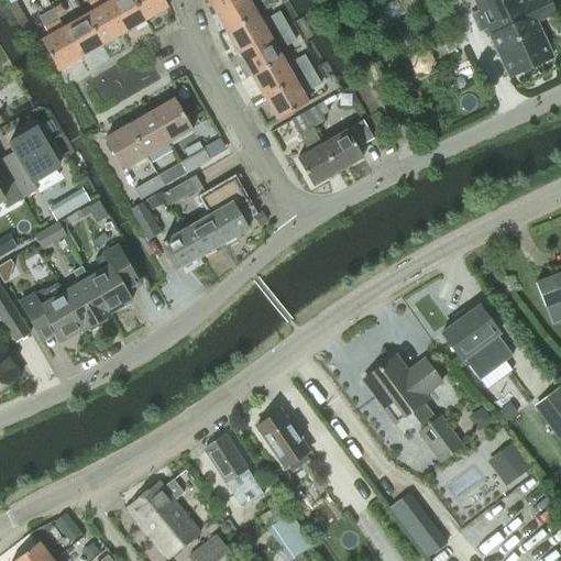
[(88,0),(94,9),(85,13),(102,43),(124,31),(107,1),(106,0),(88,0)]
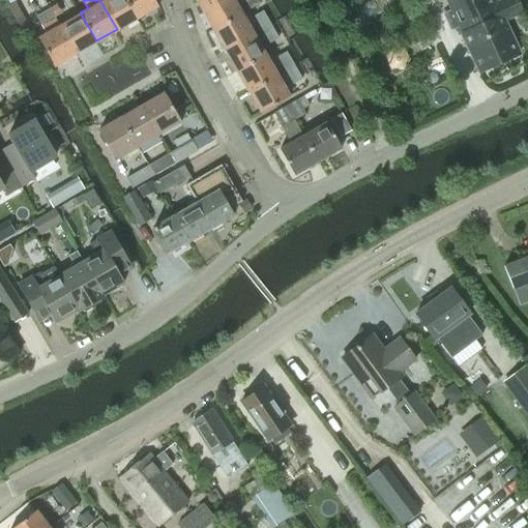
[(136,18),(124,0),(99,0),(100,1),(117,29),(136,18)]
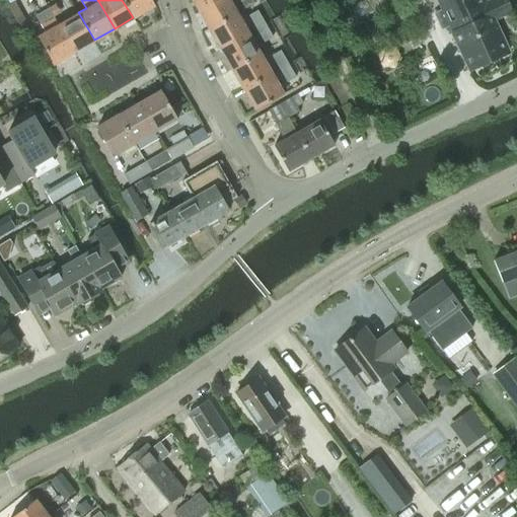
[(122,0),(133,17),(155,4),(152,0),(122,0)]
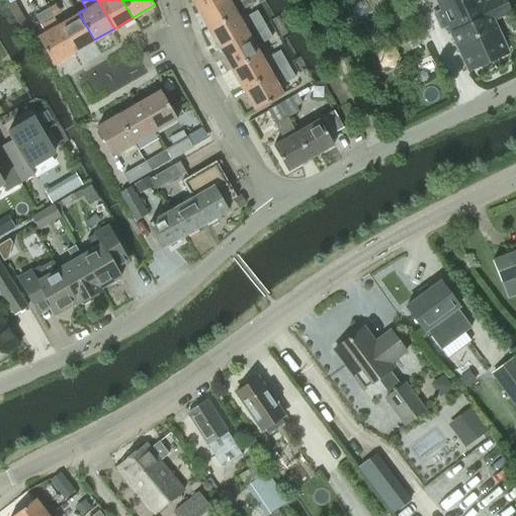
[(193,0),(198,9),(215,0),(193,0)]
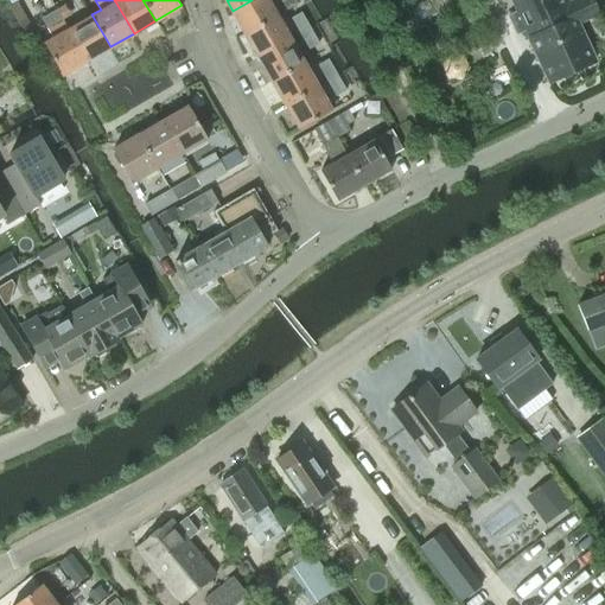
[(247,34),(279,17),(268,0),(252,0),(233,11),(247,34)]
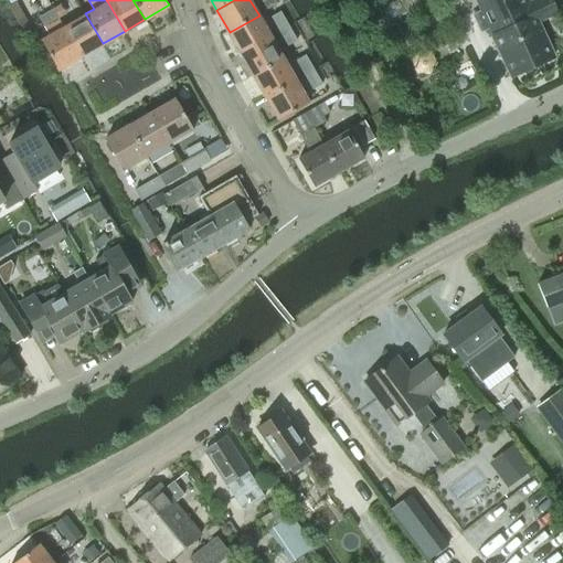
[(477,0),(512,75),(554,56),(539,21),(558,12),(552,0),(532,0),(530,1),(529,0),(477,0)]
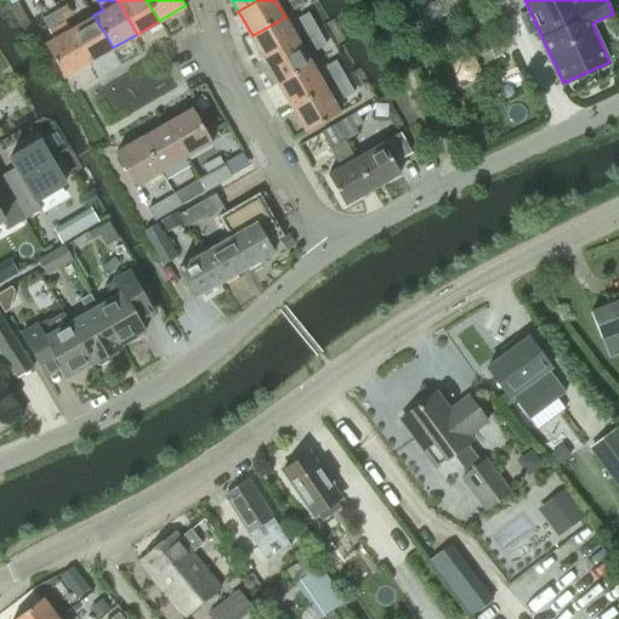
[(67,5),(61,9),(66,18),(73,15),(67,5)]
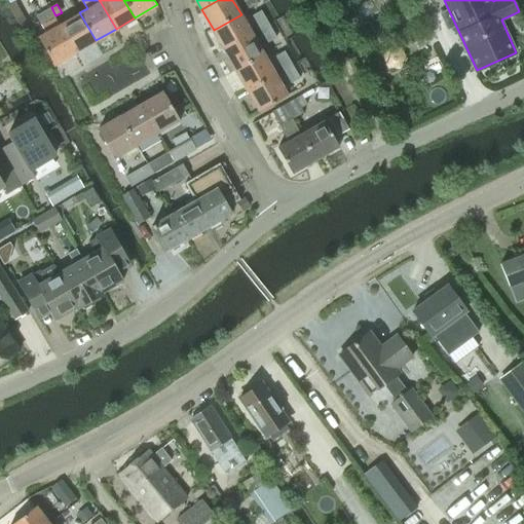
[(38,23),(52,14),(48,6),(34,14),(38,23)]
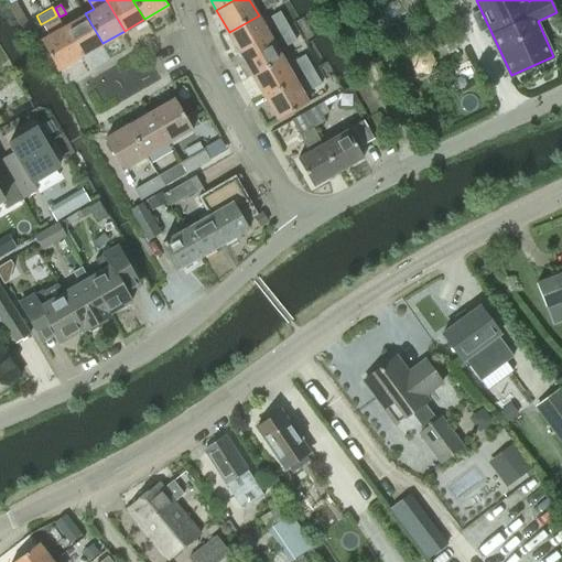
[(281,32),(290,26),(281,10),(272,15),(281,32)]
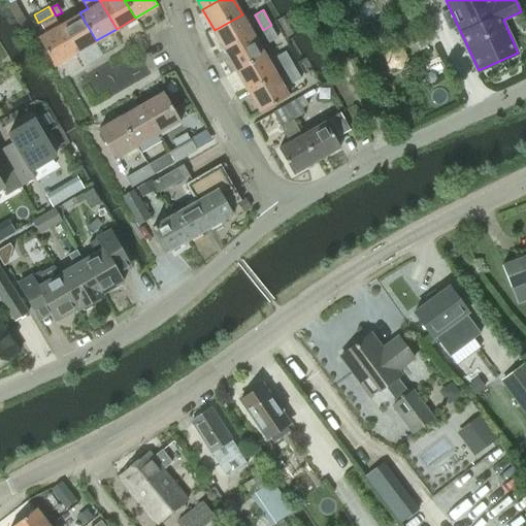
[(59,25),(74,53),(96,40),(79,12),(59,25)]
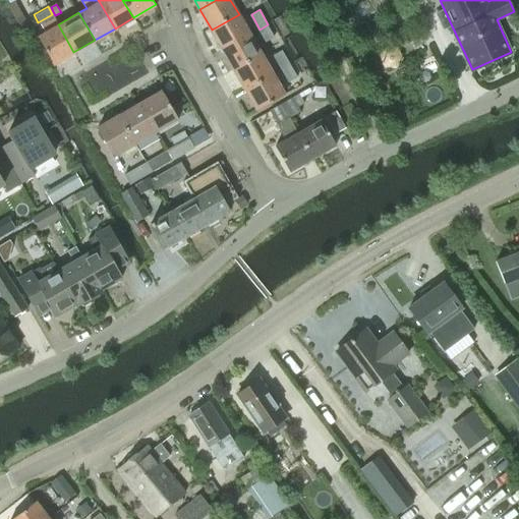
[(239,14),(212,30),(223,50),(250,35),(239,14)]
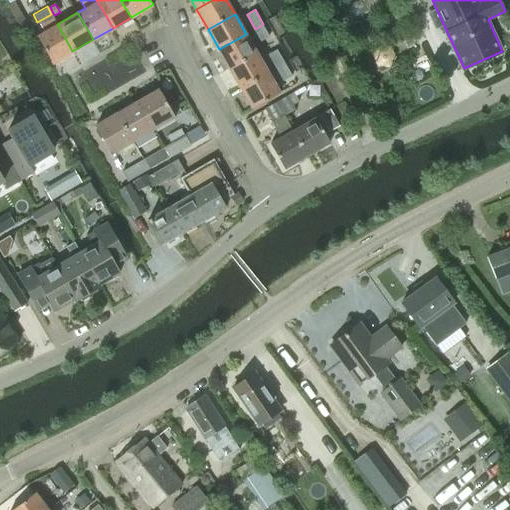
[(72,51),(57,24),(37,35),(52,62),(72,51)]
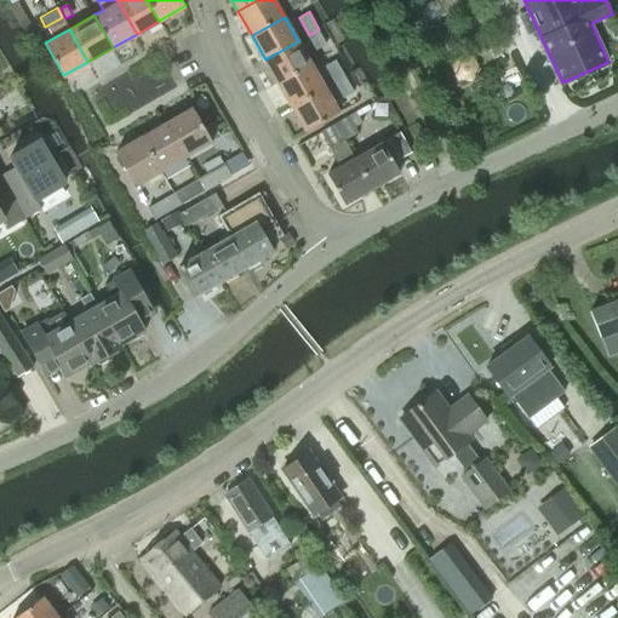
[(319,29),(309,35),(316,49),(327,43),(319,29)]
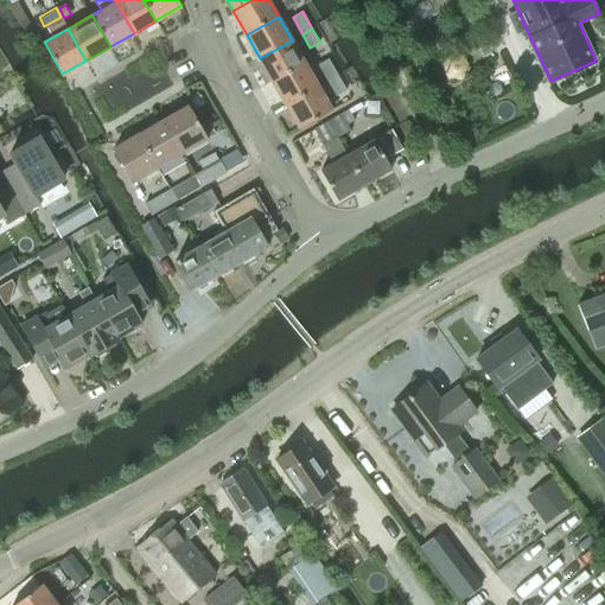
[(292,40),(260,58),(273,82),(305,63),(292,40)]
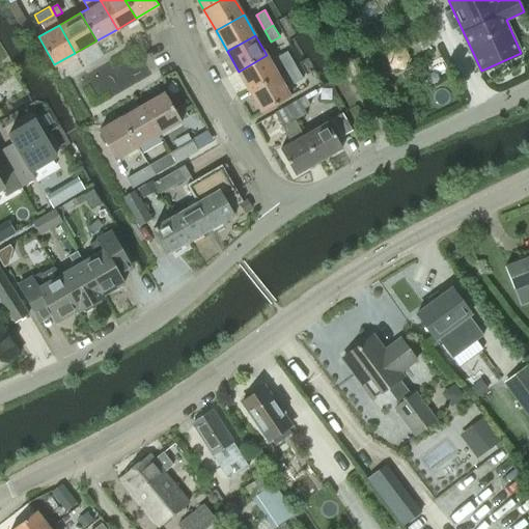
[(394,45),(388,56),(394,66),(407,67),(413,56),(407,46),(394,45)]
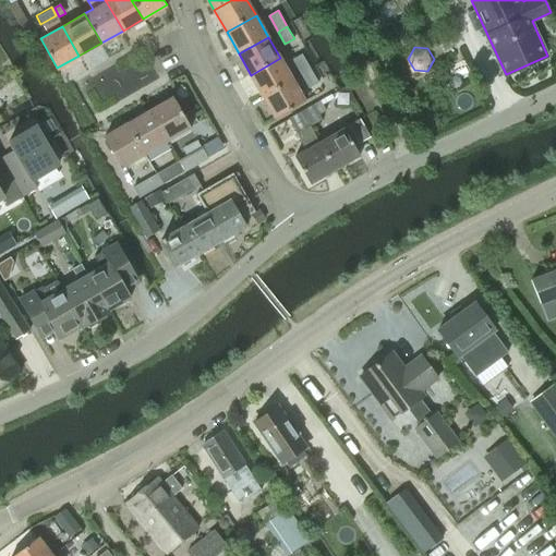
[(302,73),(312,69),(303,53),(293,59),(302,73)]
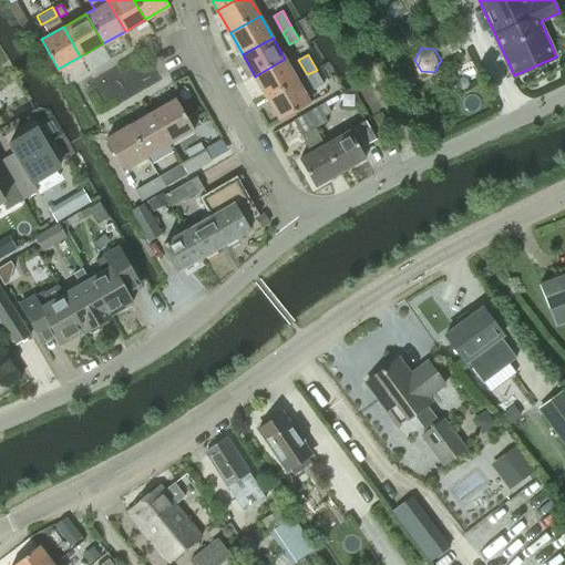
[(285,59),(255,76),(267,98),(297,81),(285,59)]
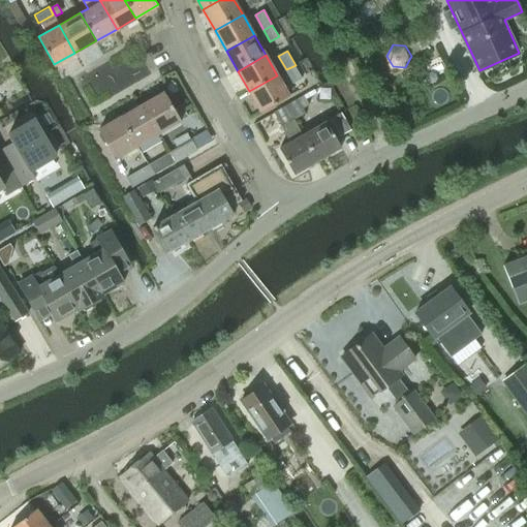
[(296,65),(286,69),(290,76),(300,72),(296,65)]
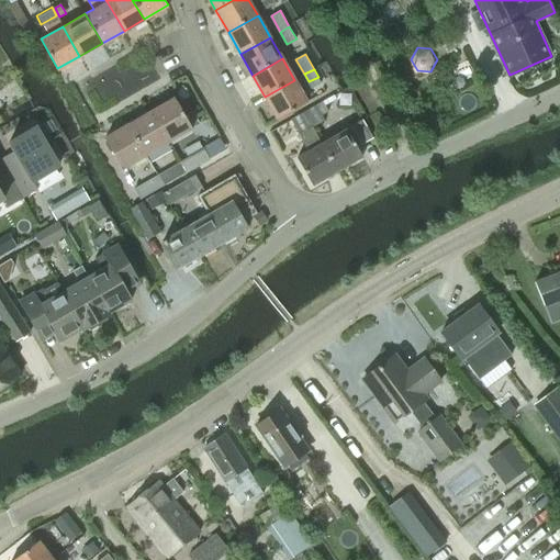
[(294,80),(265,97),(277,118),(306,101),(294,80)]
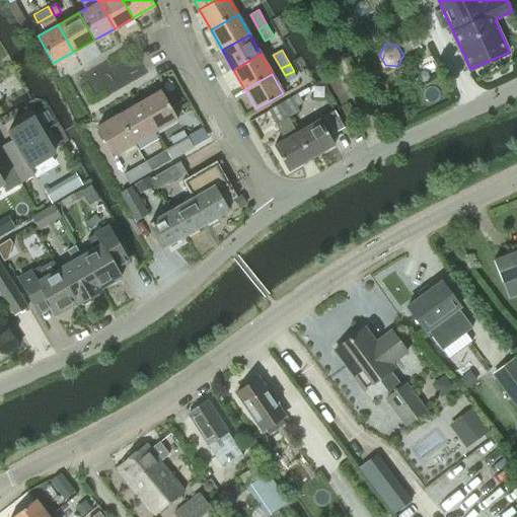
[(173,82),(165,86),(169,93),(177,89),(173,82)]
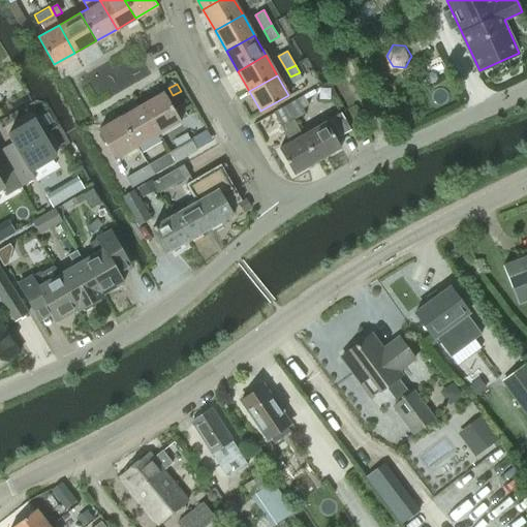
[(142,104),(158,133),(180,121),(163,92),(142,104)]
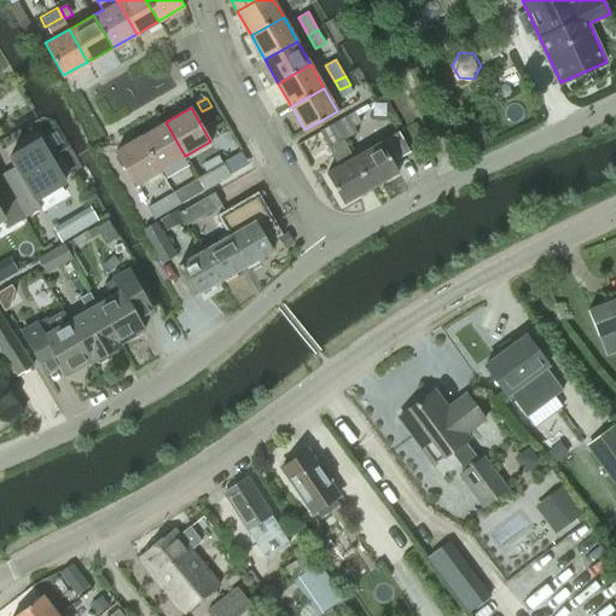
[(333,123),(342,139),(356,131),(347,115),(333,123)]
